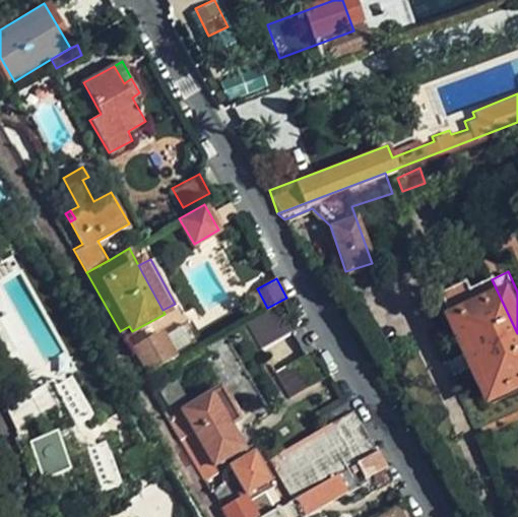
[(487,398),(517,382),(517,333),(492,279),(467,291),(463,282),(439,294),(487,398)]
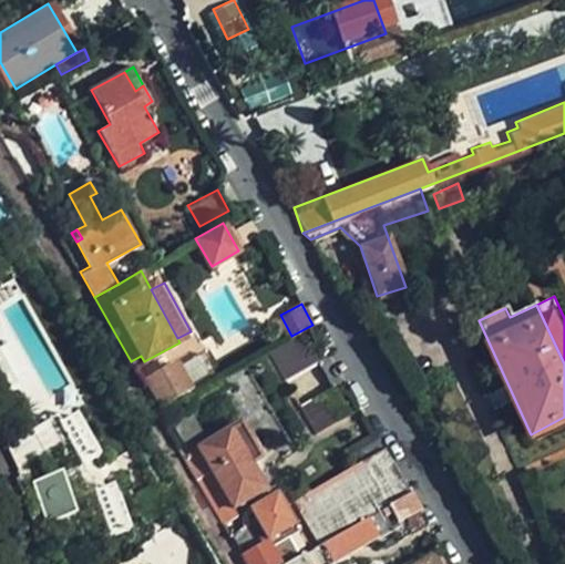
[(302,334),(271,351),(287,378),(318,360),(302,334)]
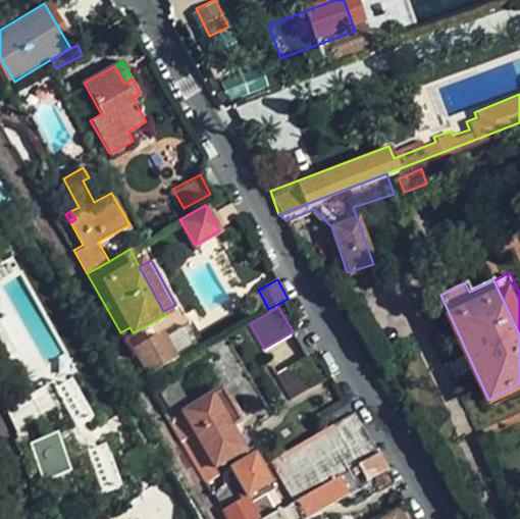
[(160,330),(133,346),(148,372),(175,357),(160,330)]
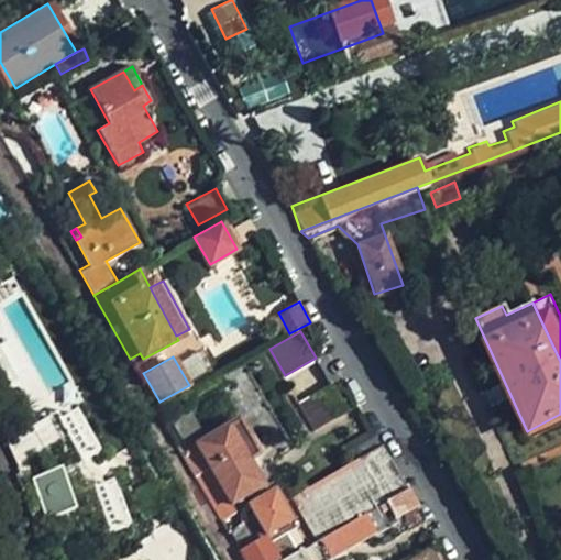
[(0,391),(13,383),(0,360),(0,391)]
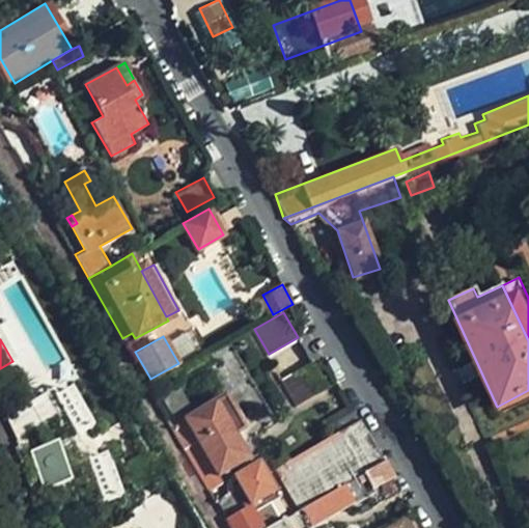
[(311,361),(281,378),(296,403),(325,386),(311,361)]
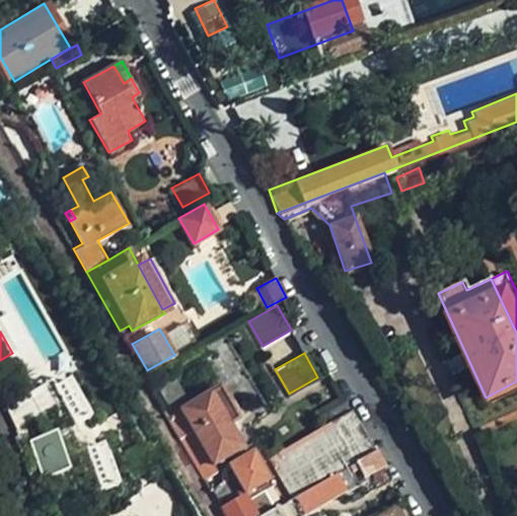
[(56,439),(77,426),(50,383),(16,406),(29,427),(25,430),(54,511),(99,495),(86,454),(64,461),(56,439)]
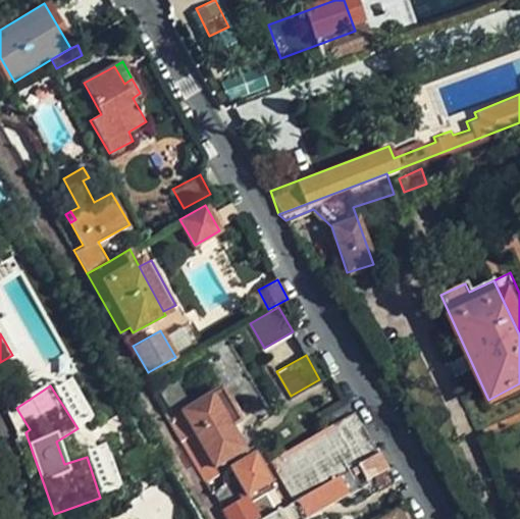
[(180,407),(166,414),(204,480),(216,473),(213,467),(240,452),(230,435),(235,433),(237,427),(234,422),(236,420),(219,390),(182,410),(180,407)]
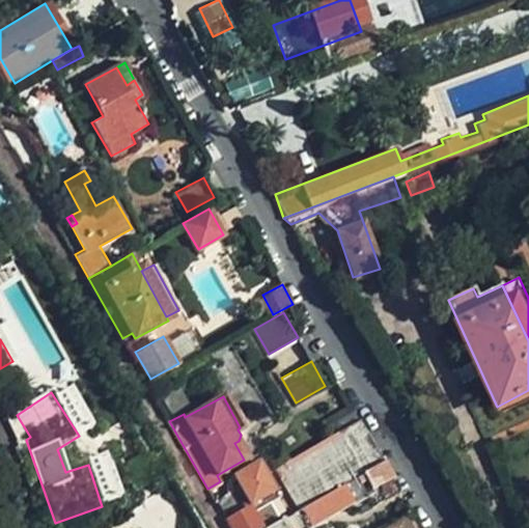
[(357,418),(350,406),(325,419),(331,432),(357,418)]
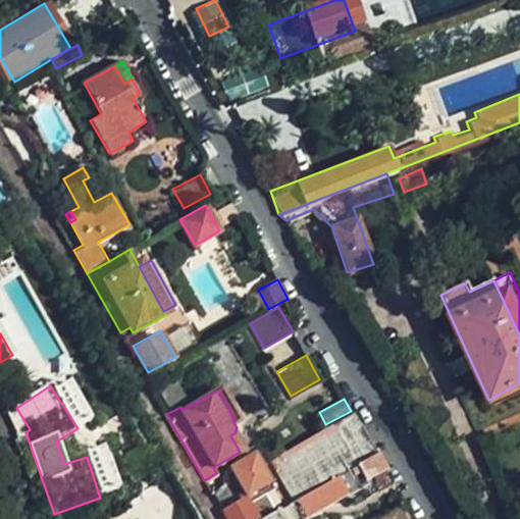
[(376,455),(353,414),(270,460),(294,501),(306,495),(376,455)]
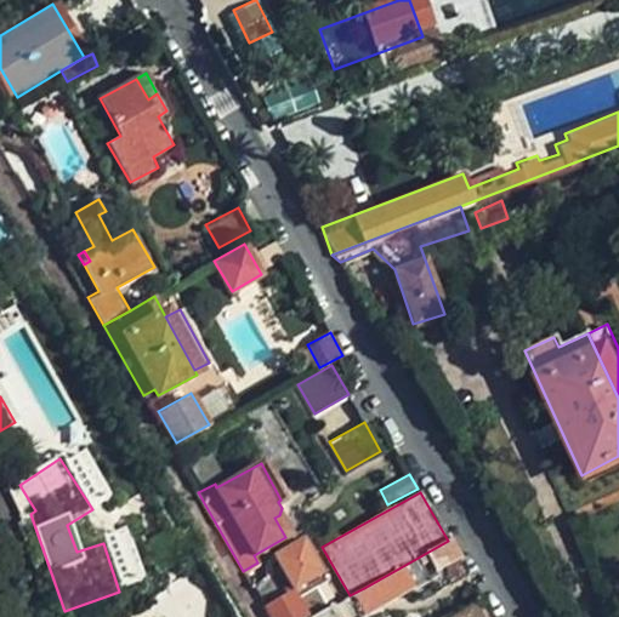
[(274,555),(280,567),(299,595),(316,586),(330,577),(307,537),(274,555)]
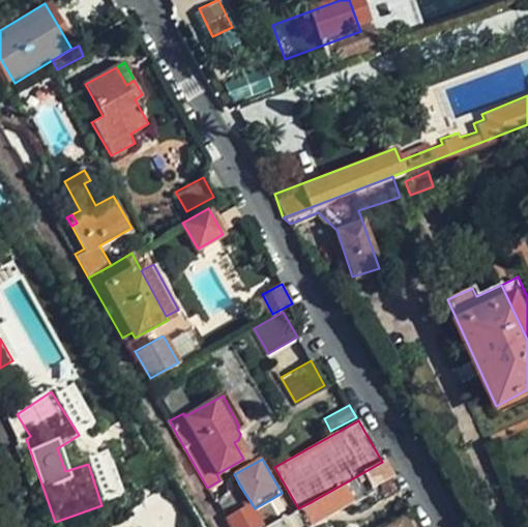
[(390,477),(382,462),(311,502),(321,520),(326,517),(373,492),(372,489),(390,477)]
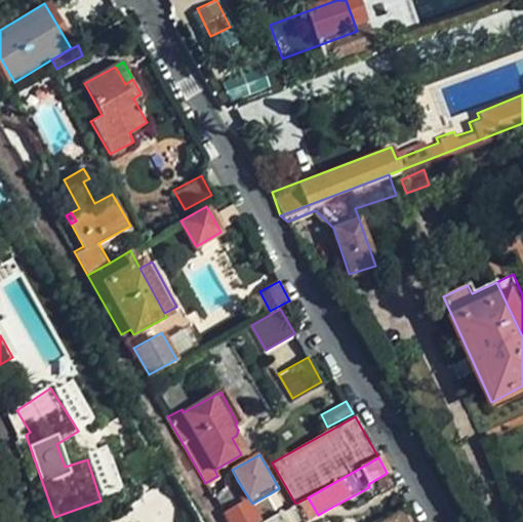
[(237,480),(232,470),(231,471),(229,475),(229,480),(231,483),(237,480)]
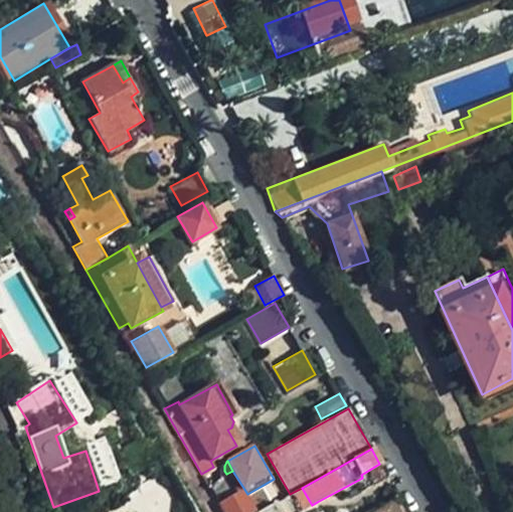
[(254,511),(272,502),(262,486),(247,494),(245,496),(254,511)]
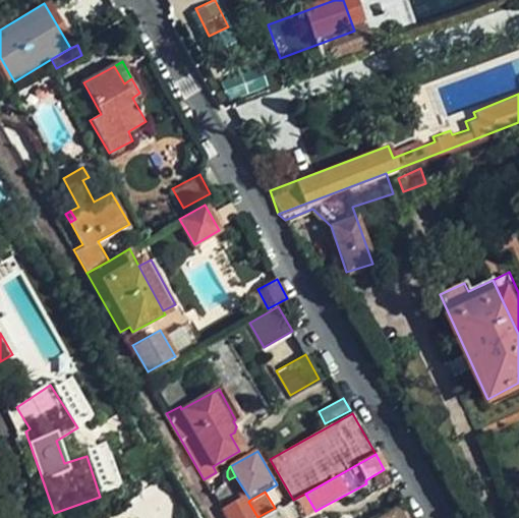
[(305,494),(293,500),(303,517),(326,517),(321,508),(315,511),(305,494)]
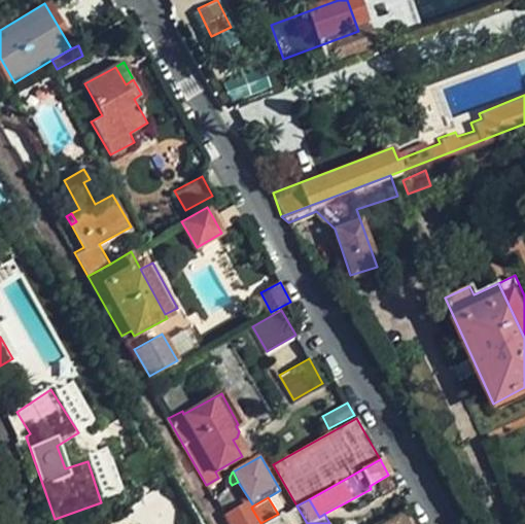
[(223,514),(229,523),(260,523),(251,508),(247,500),(223,514)]
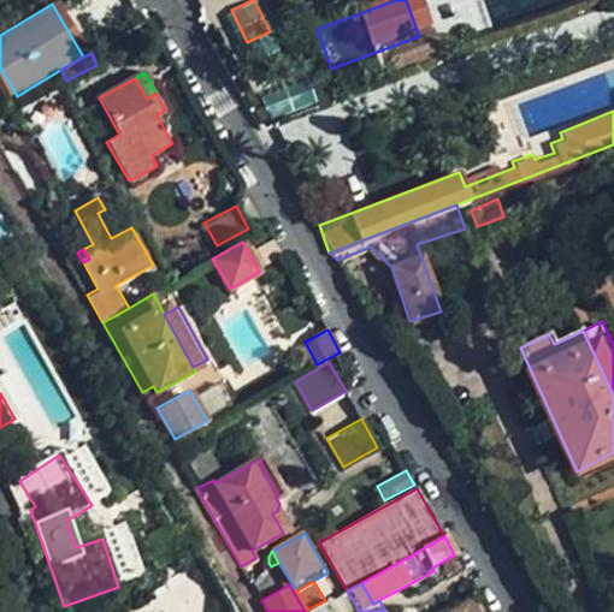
[(359,611),(347,590),(310,611),(359,611)]
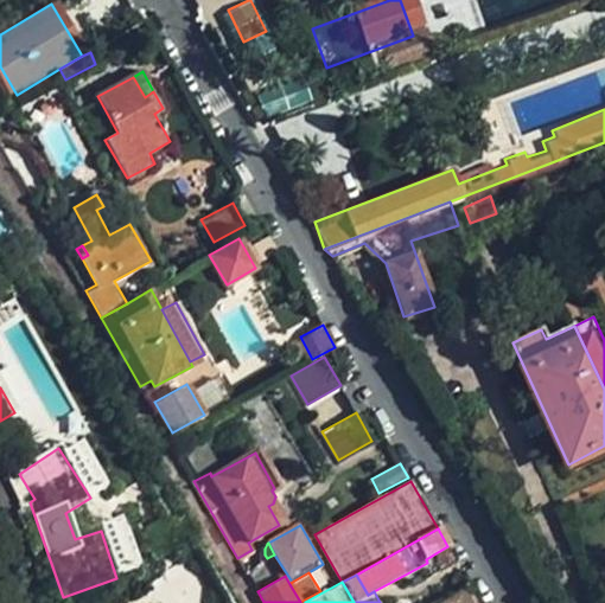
[(479,602),(471,587),(441,602),(479,602)]
